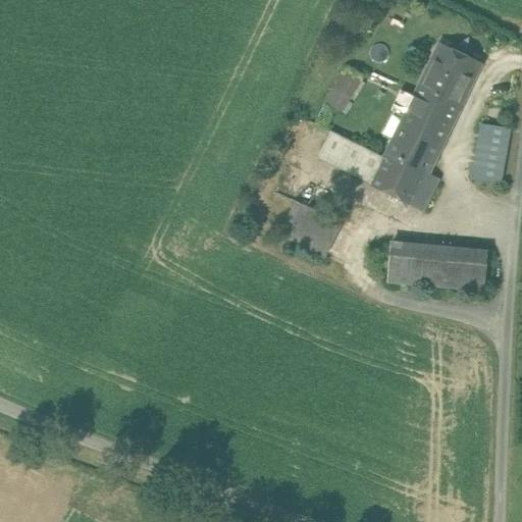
[(481,63),(441,44),(409,111),(449,129),(481,63)]
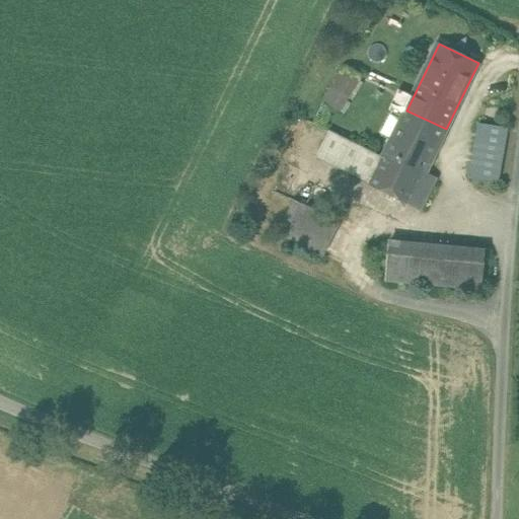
[(347,65),(324,101),(340,110),(362,74),(347,65)]
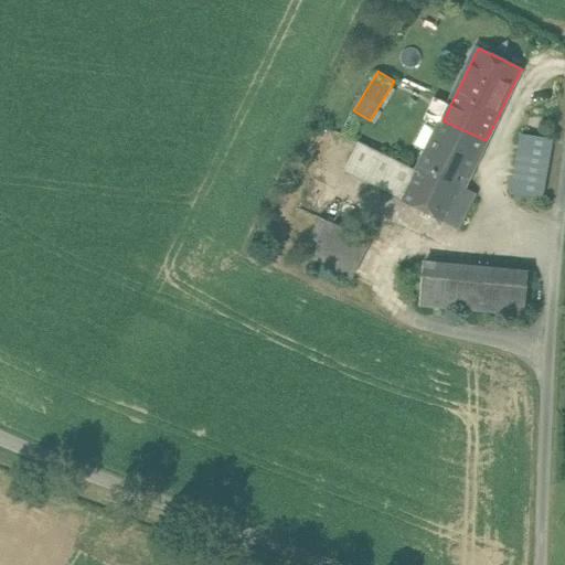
[(443,120),(417,172),(358,144),(344,171),(404,200),(403,202),(458,230),(476,193),(464,188),(486,140),(443,120)]
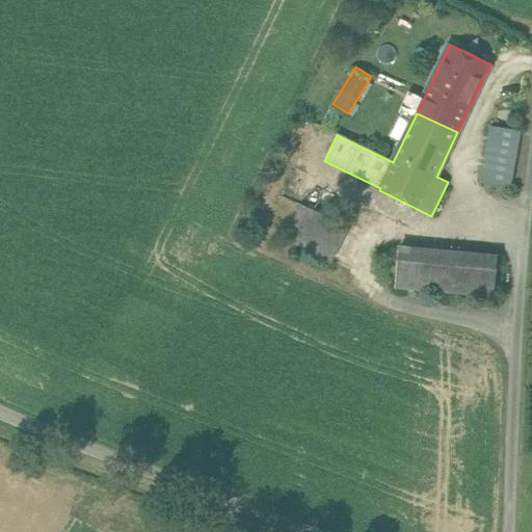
[(521,131),(490,126),(481,183),(510,188),(521,131)]
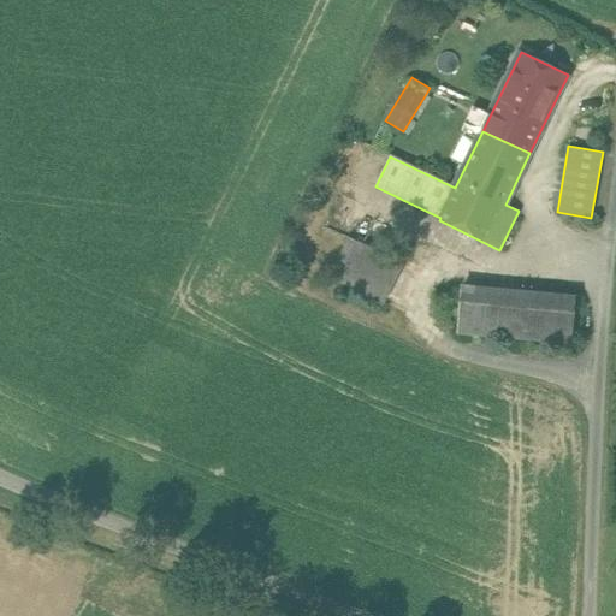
[(349,237),(329,278),(384,306),(404,265),(349,237)]
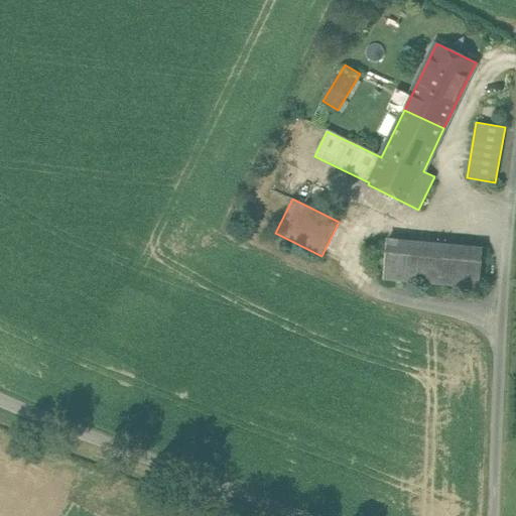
[(483,250),(387,242),(383,278),(480,286),(483,250)]
